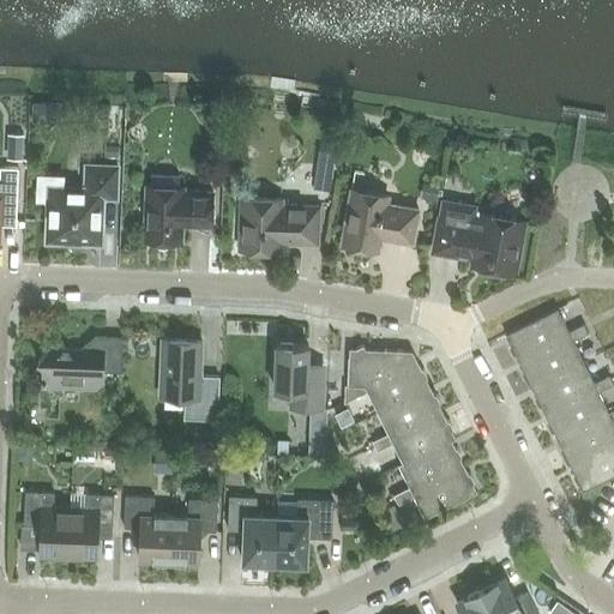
[(116,198),(116,166),(85,164),(84,190),(50,188),(48,239),(98,241),(101,197),(116,198)]
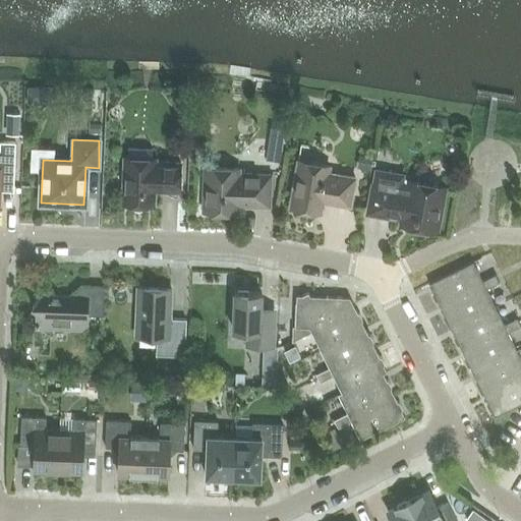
[(0,184),(0,182),(13,182),(15,142),(0,141),(0,184)]
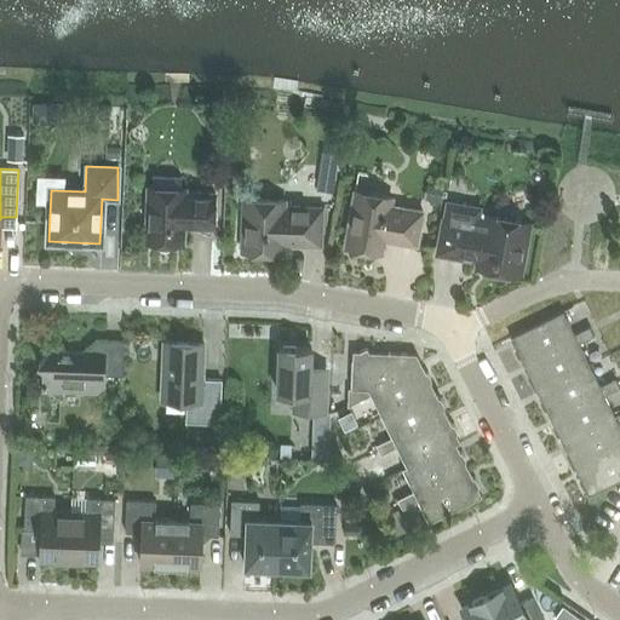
[(147,187),(145,242),(183,244),(184,227),(213,228),(214,194),(185,193),(185,189),(181,188),(147,187)]
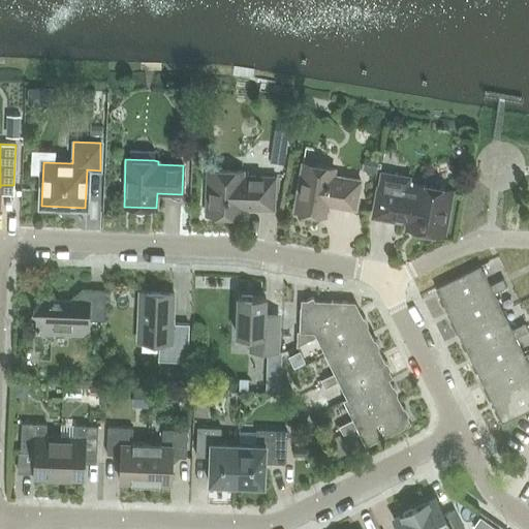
[(325,215),(328,204),(354,209),(360,180),(333,176),(334,169),(302,163),(293,210),(325,215)]
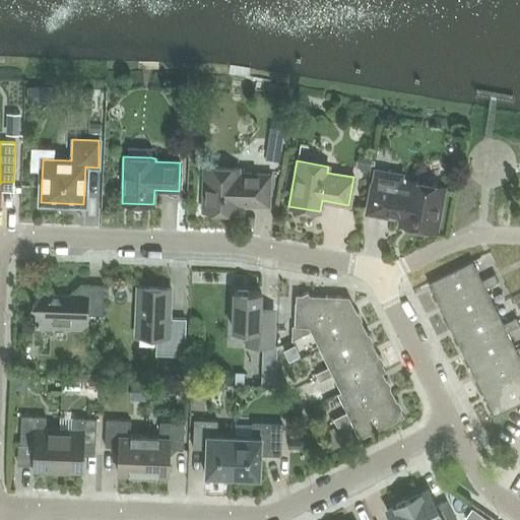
[(269,206),(270,174),(239,173),(239,168),(204,167),(202,211),(237,212),(238,205),(269,206)]
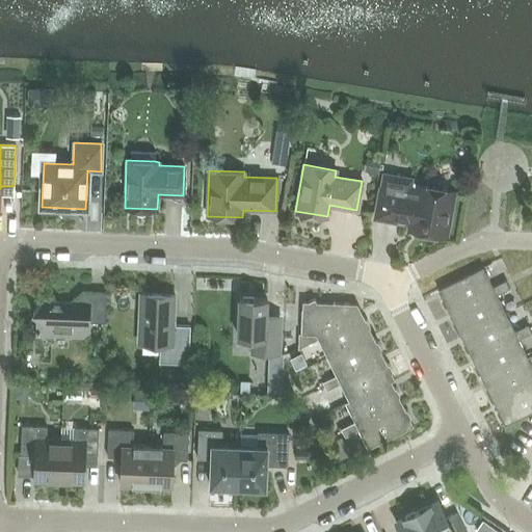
[(380,187),(374,217),(410,223),(409,230),(445,236),(453,191),(419,185),(418,194),(380,187)]
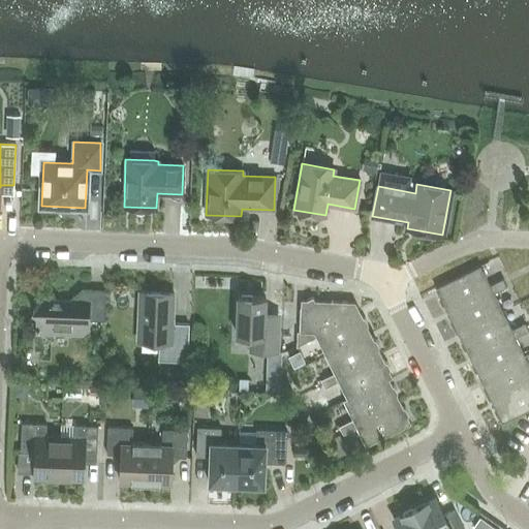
[(491,288),(490,285),(479,266),(435,288),(446,311),(491,288)]
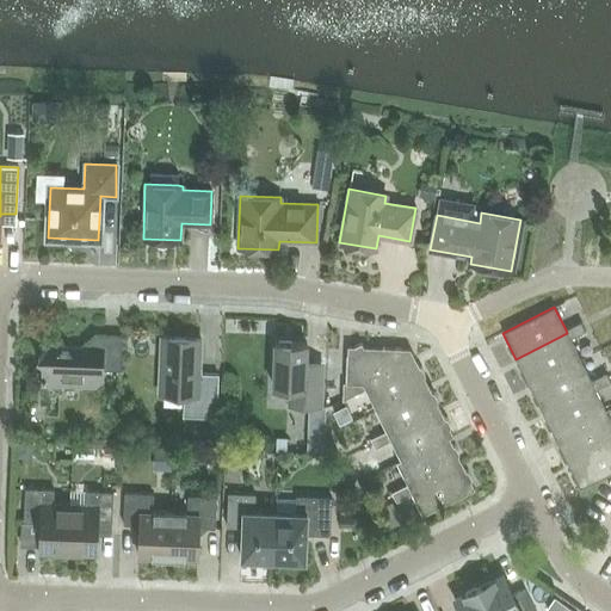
[(580,322),(573,326),(578,334),(585,331),(580,322)]
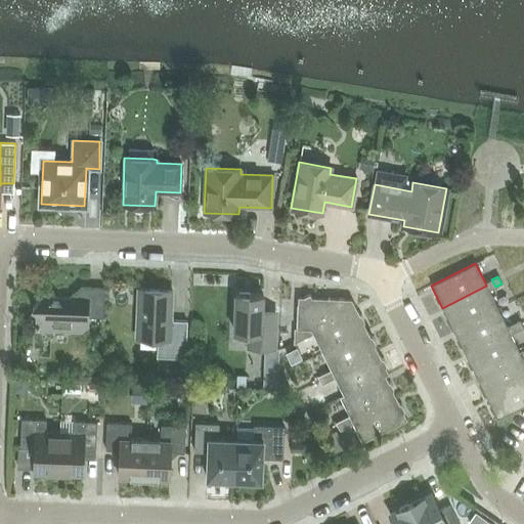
[(489,291),(495,287),(491,279),(485,282),(486,286),(442,308),(452,330),(497,308),(489,291)]
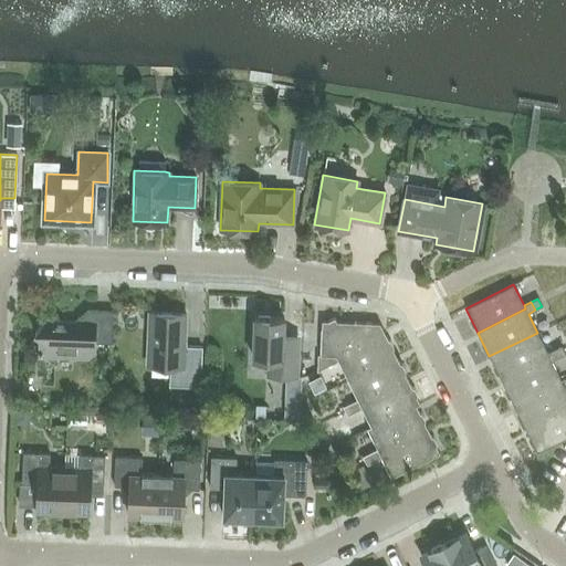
[(112,343),(113,311),(87,310),(67,328),(60,321),(46,320),(34,332),(39,336),(39,356),(87,357),(94,350),(94,343),(112,343)]
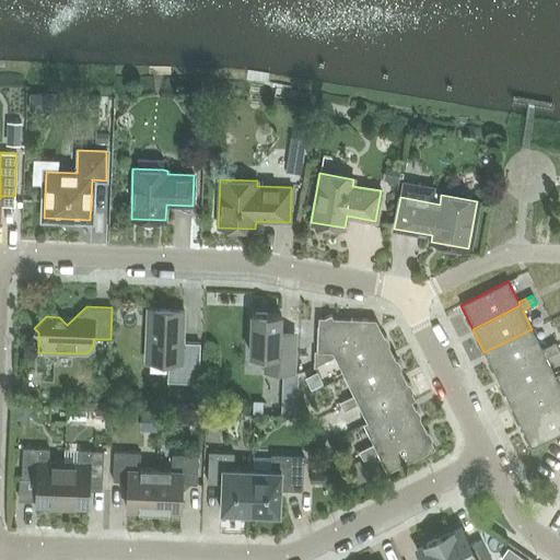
[(199,343),(182,342),(184,311),(148,310),(146,361),(168,362),(167,382),(198,383),(199,343)]
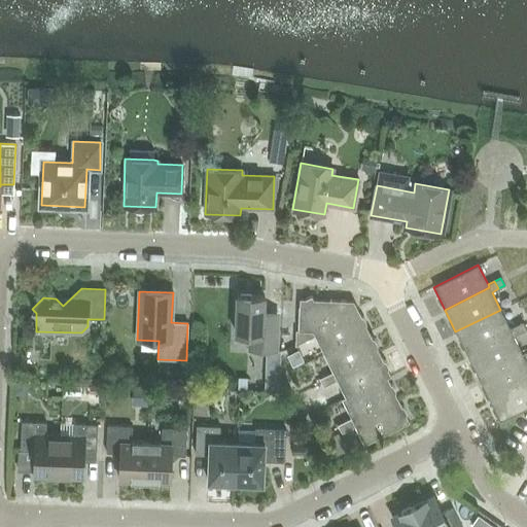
[(278,321),(264,320),(264,296),(237,295),(236,334),(249,335),(248,349),(276,350),(278,321)]
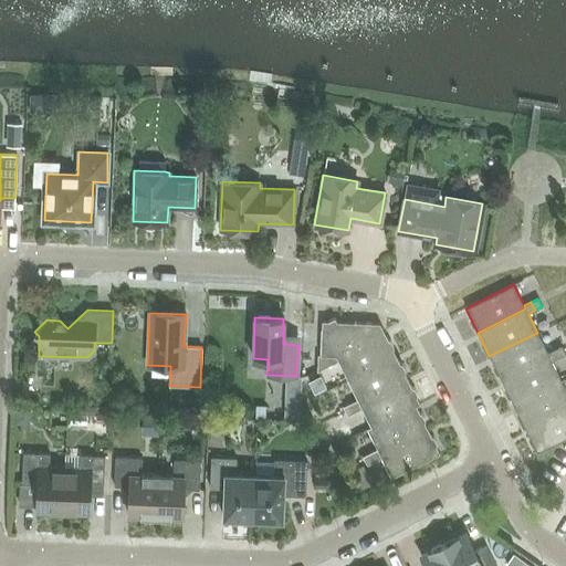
[(379,323),(336,322),(334,317),(327,321),(322,321),(320,355),(317,355),(316,371),(338,360),(335,355),(383,331),(379,323)]
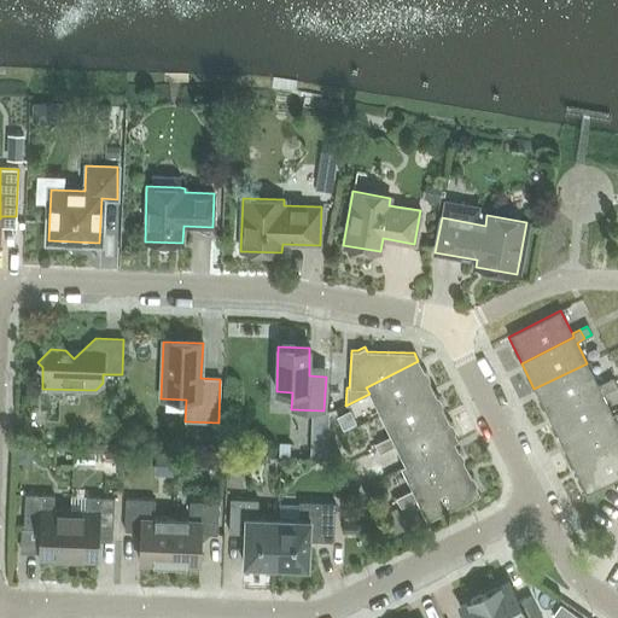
[(379,414),(432,388),(418,361),(366,388),(369,394),(379,414)]
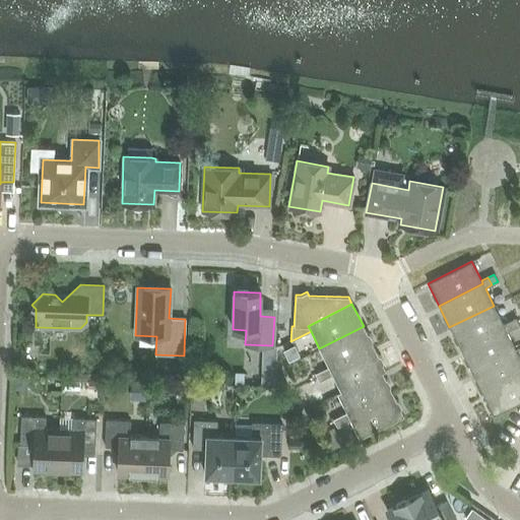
[(505,327),(503,324),(494,306),(449,327),(460,349),(505,327)]
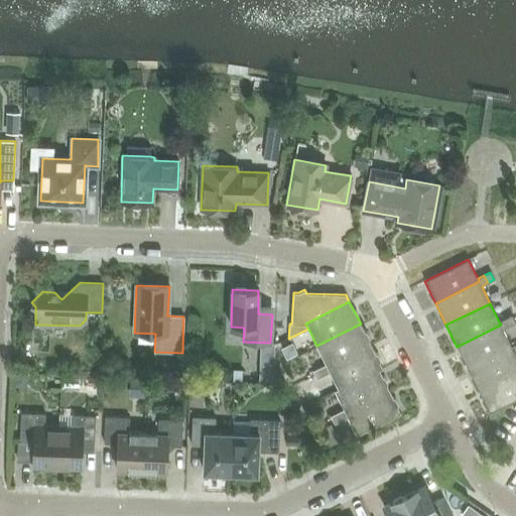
[(512,315),(505,318),(509,327),(515,323),(512,315)]
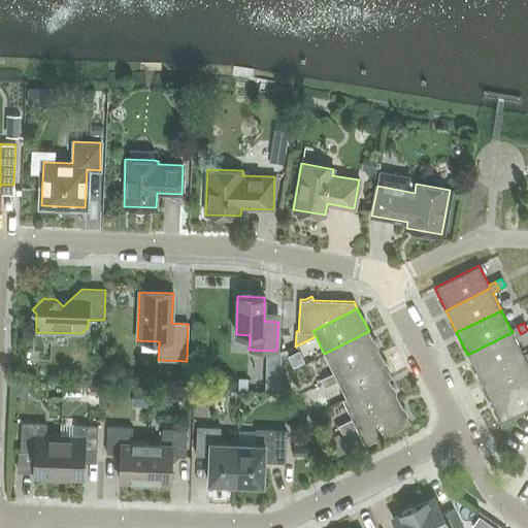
[(515,337),(521,334),(517,326),(510,329),(513,332),(467,355),(479,376),(523,355),(515,337)]
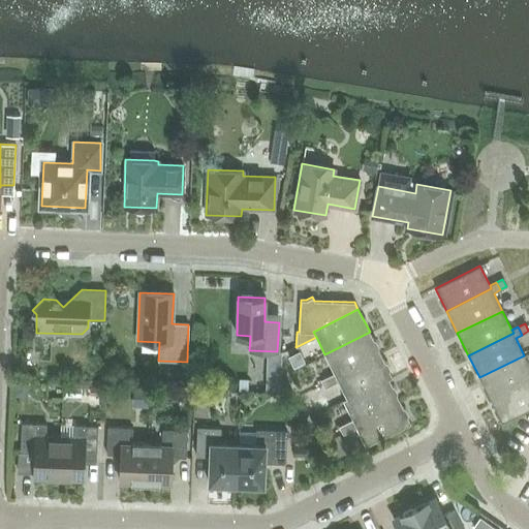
[(336,376),(380,354),(370,332),(324,354),(334,373),(336,376)]
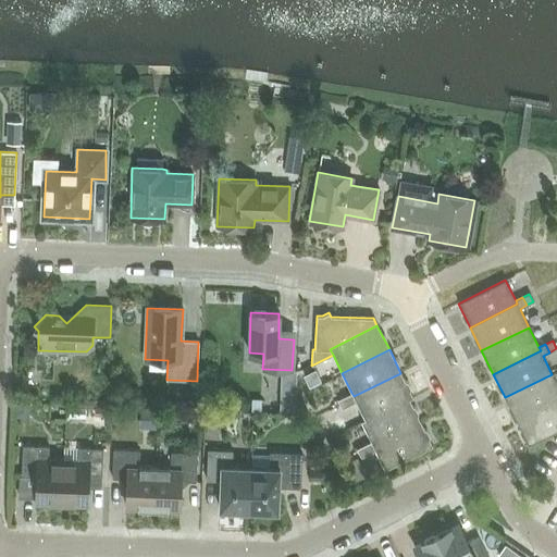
[(364,420),(412,396),(400,373),(354,396),(351,393),(344,397),(348,405),(356,401),(364,420)]
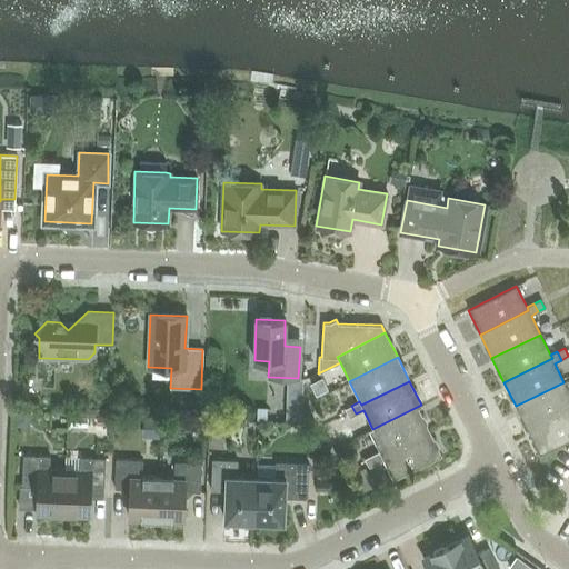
[(568,409),(568,391),(563,382),(516,406),(527,430),(568,409)]
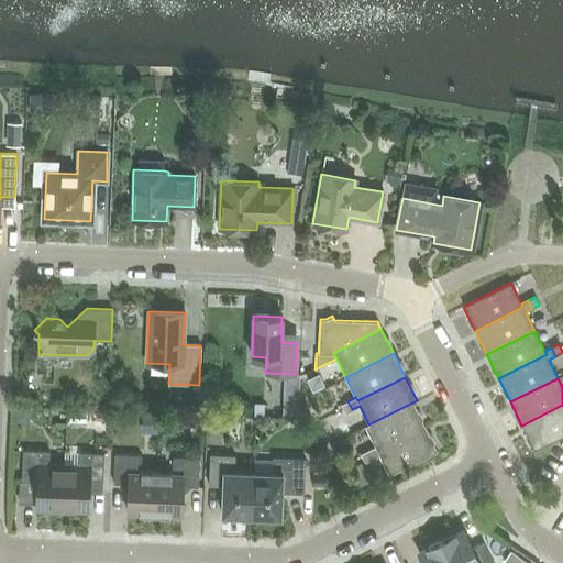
[(414,404),(417,401),(417,400),(368,424),(365,426),(375,446),(377,450),(424,427),(414,404)]
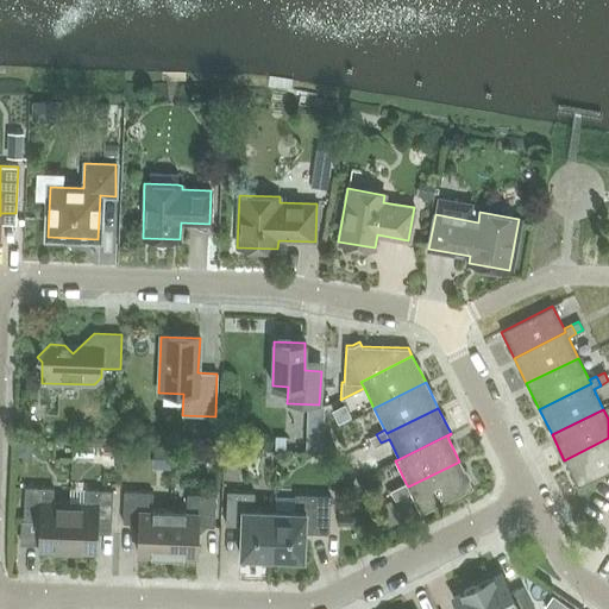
[(376,434),(369,438),(374,447),(381,443),(376,434)]
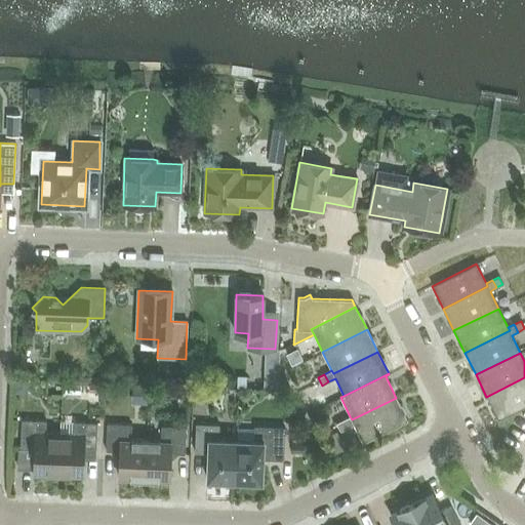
[(524,377),(486,397),(497,419),(524,405),(524,377)]
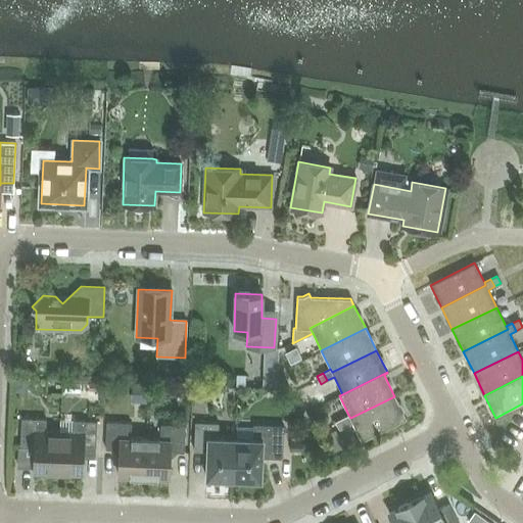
[(406,419),(396,400),(394,396),(350,418),(348,415),(341,418),(345,426),(352,423),(362,440),(406,419)]
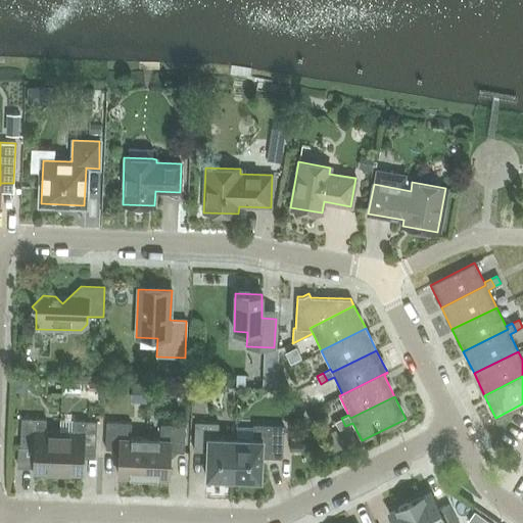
[(59,432),(45,431),(46,419),(21,418),(20,446),(34,447),(33,473),(57,474),(59,432)]
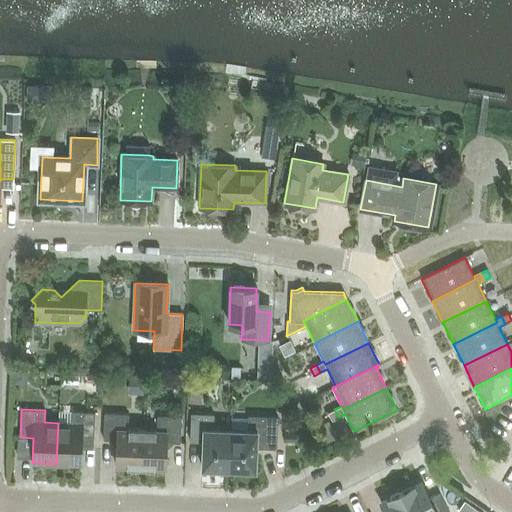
[(334,409),(328,412),(332,420),(338,417),(334,409)]
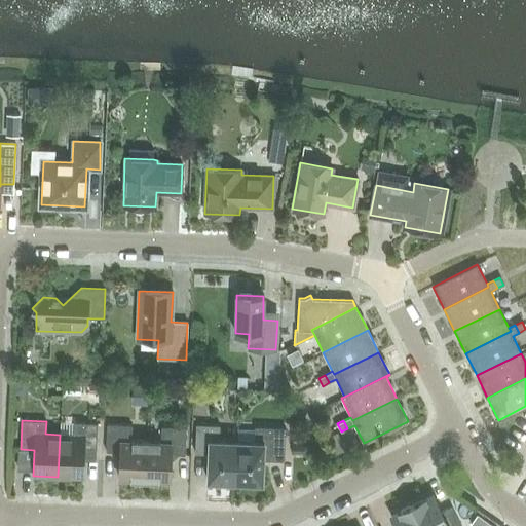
[(83,452),(97,452),(98,423),(74,422),(74,435),(60,435),(58,477),(82,478),(83,452)]
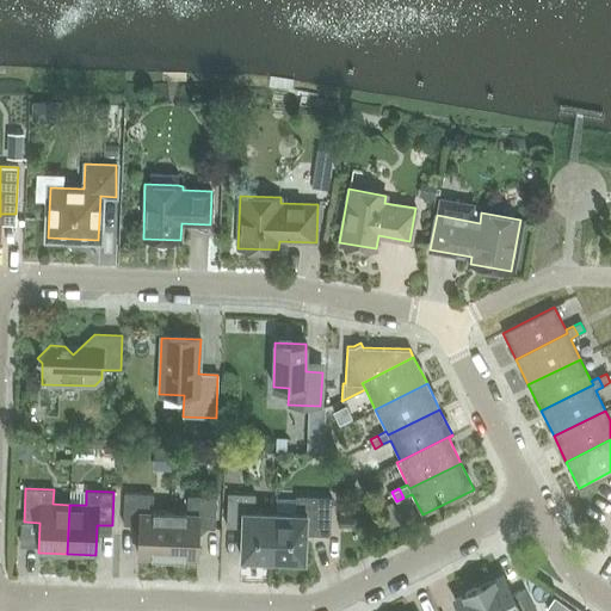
[(167,557),(170,512),(152,512),(153,494),(124,493),(123,524),(140,525),(139,556),(167,557)]
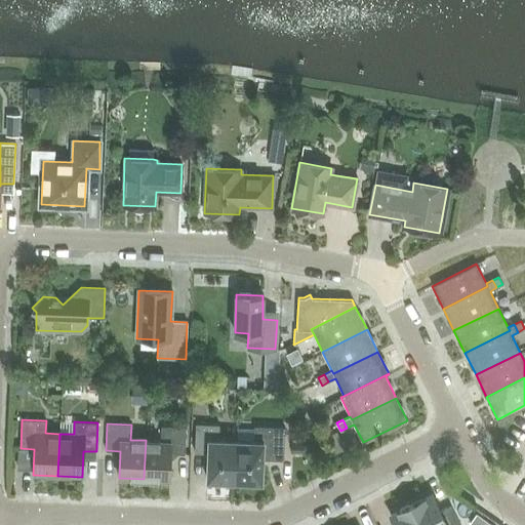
[(236,440),(218,439),(219,425),(196,423),(195,452),(208,453),(207,480),(220,480),(220,482),(234,483),(236,440)]
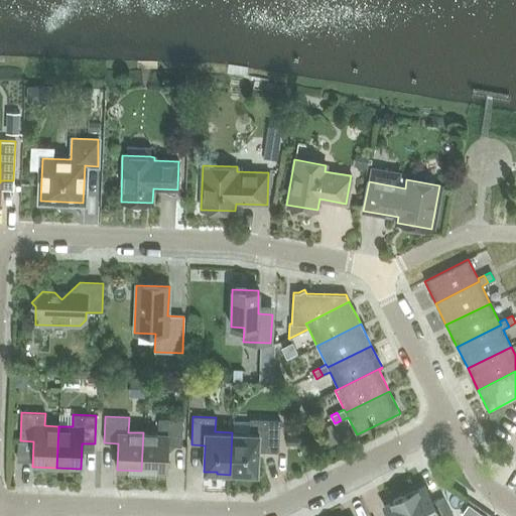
[(143,432),(141,471),(166,472),(167,445),(181,446),(182,419),(158,418),(157,433),(143,432)]
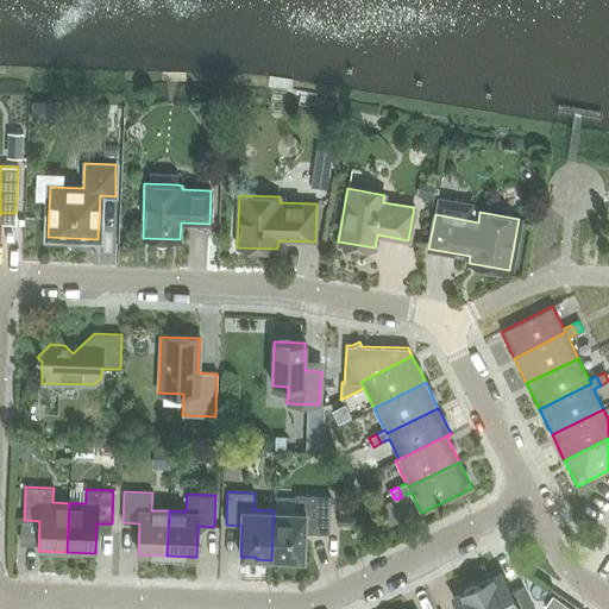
[(328,533),(330,496),(295,495),(294,512),(274,510),(271,560),(287,560),(287,558),(303,559),(305,533),(328,533)]
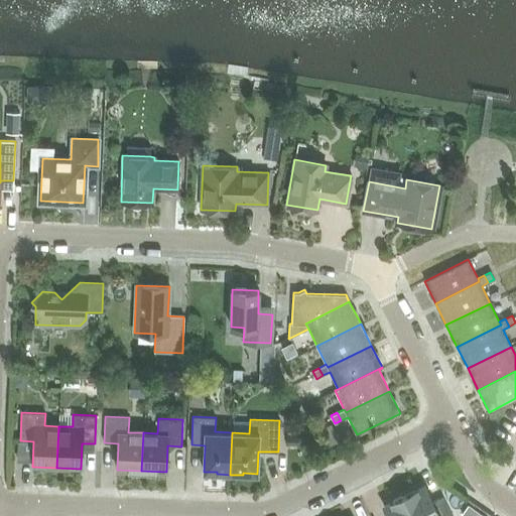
[(404,496),(413,515),(452,515),(442,497),(431,502),(424,486),(404,496)]
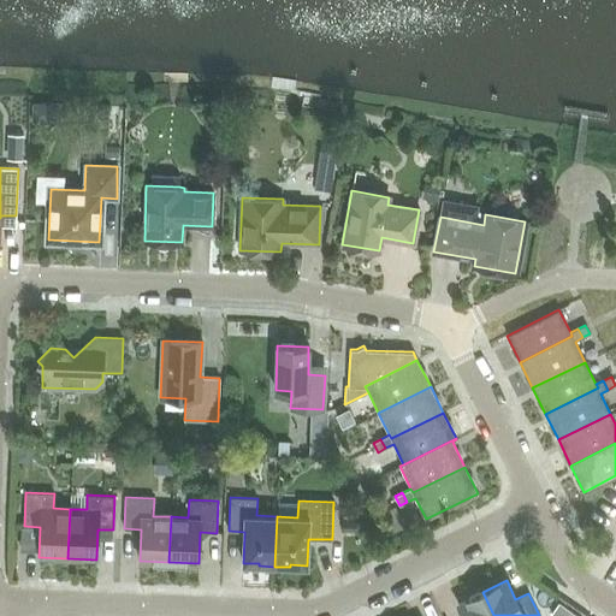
[(493,615),(483,592),(458,604),(465,615),(493,615)]
